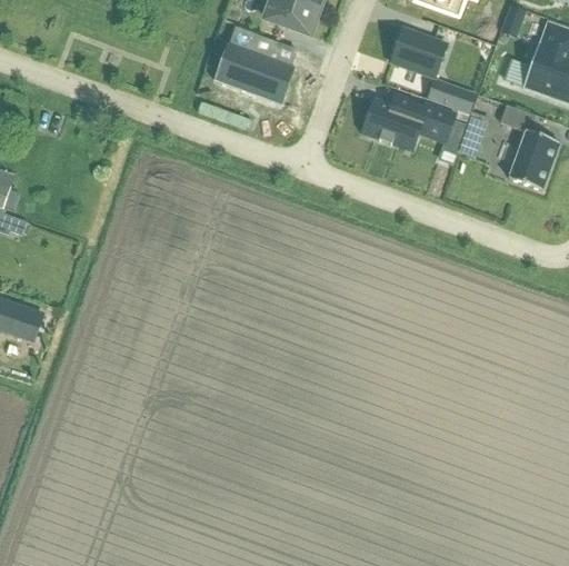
[(273,0),(267,19),(309,35),(318,9),(292,0),(273,0)]
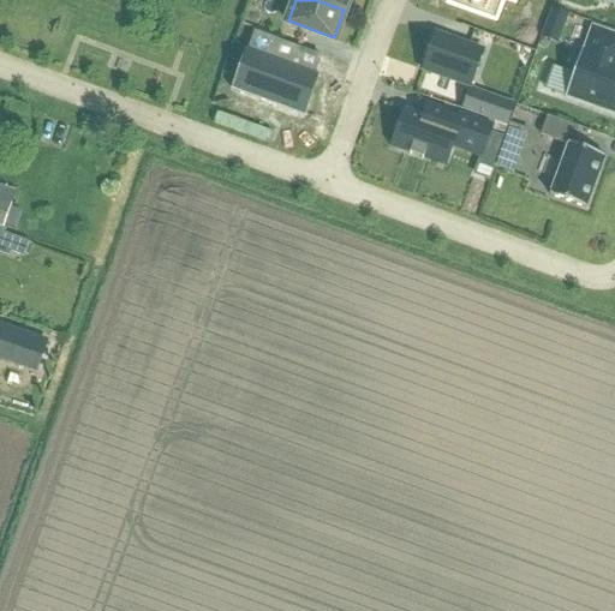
[(316,0),(344,10),(346,0),(316,0)]
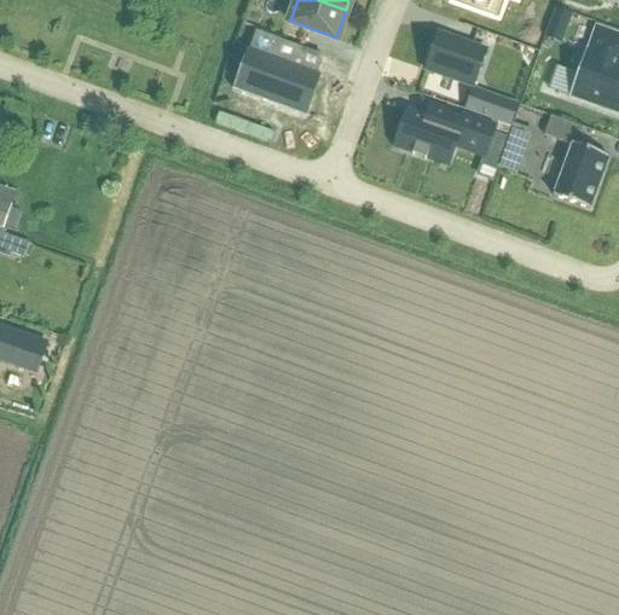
[(556,7),(551,19),(567,24),(571,13),(556,7)]
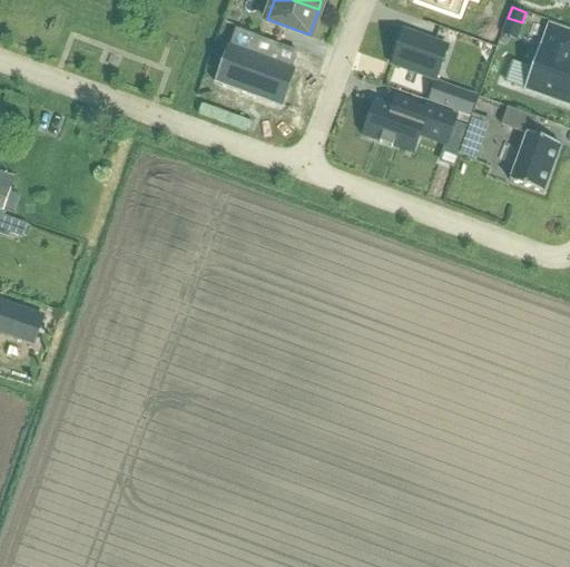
[(512,59),(504,80),(524,87),(523,88),(569,104),(569,30),(548,23),(541,45),(539,44),(531,66),(518,61),(512,59)]
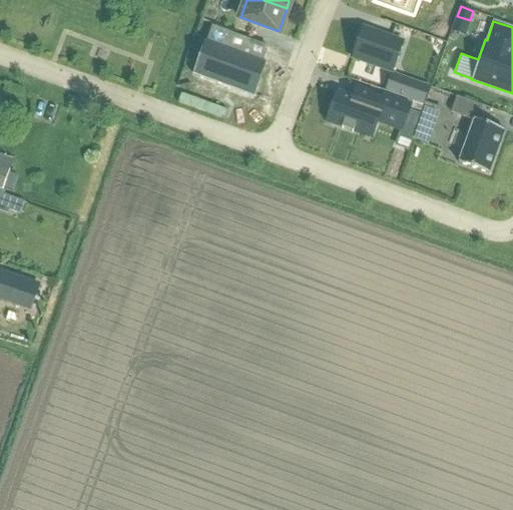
[(393,69),(401,44),(403,41),(363,26),(362,30),(352,57),(390,71),(392,71),(393,69)]
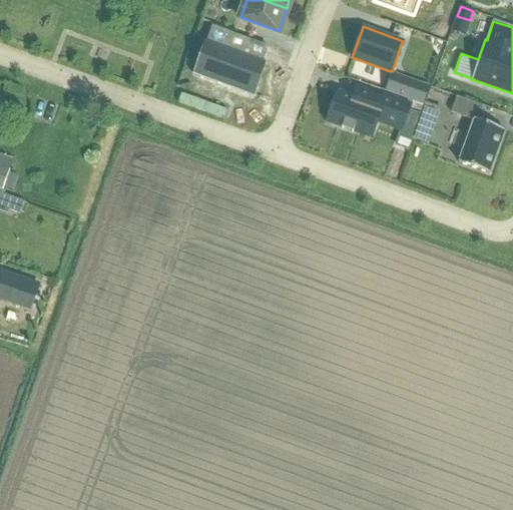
[(212,63),(207,76),(255,93),(268,59),(219,42),(217,48),(212,63)]
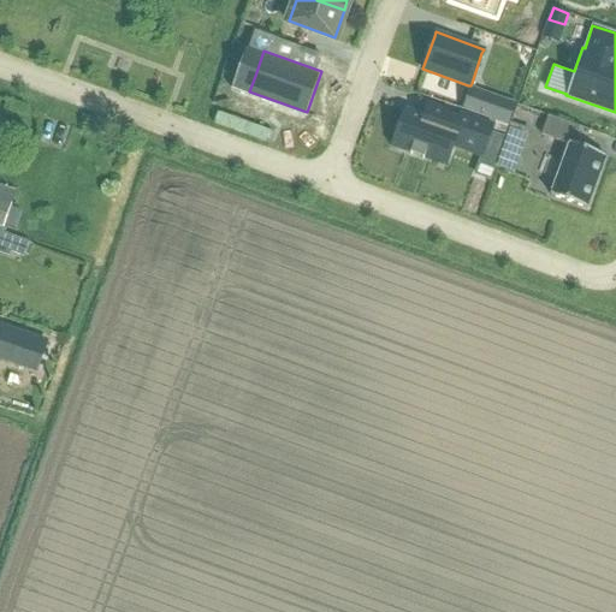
[(509,122),(517,100),(472,83),(471,85),(468,85),(461,105),(509,122)]
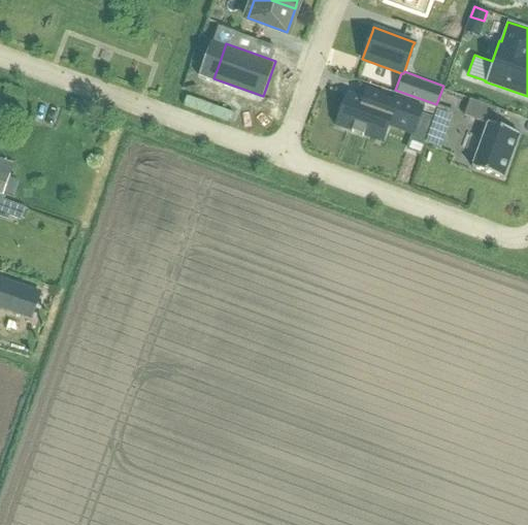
[(350,93),(337,124),(380,139),(385,123),(413,133),(422,106),(393,96),(392,100),(383,96),(384,93),(370,88),(366,98),(350,93)]
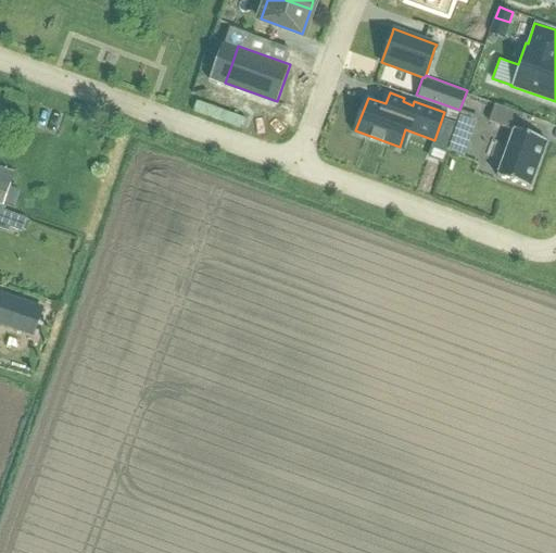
[(497,176),(530,187),(547,140),(520,130),(527,115),(495,103),(489,121),(514,130),(497,176)]
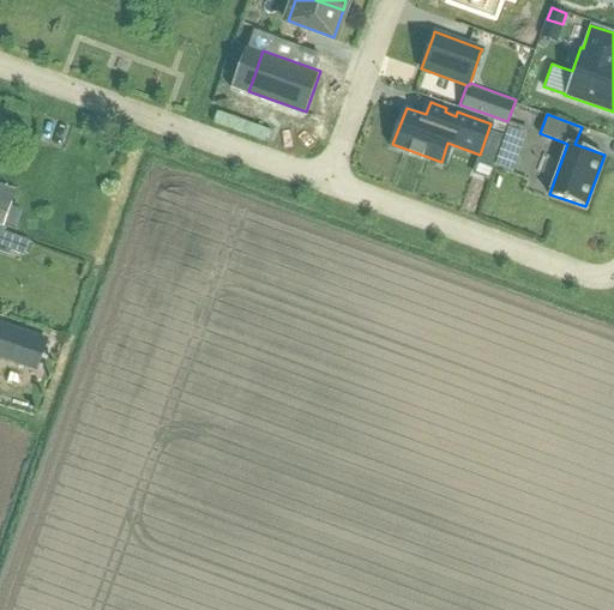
[(499,149),(494,163),(512,170),(518,156),(499,149)]
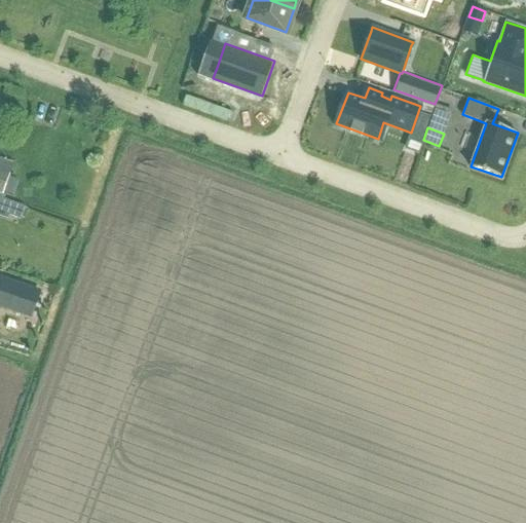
[(0,193),(2,194),(13,162),(0,157),(0,193)]
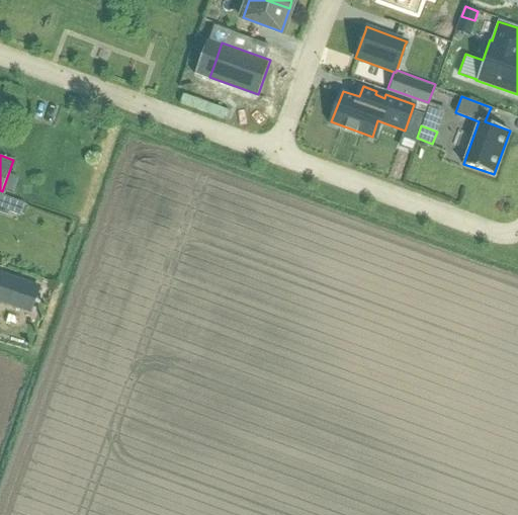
[(0,191),(0,203),(10,207),(22,211),(26,200),(0,191)]
